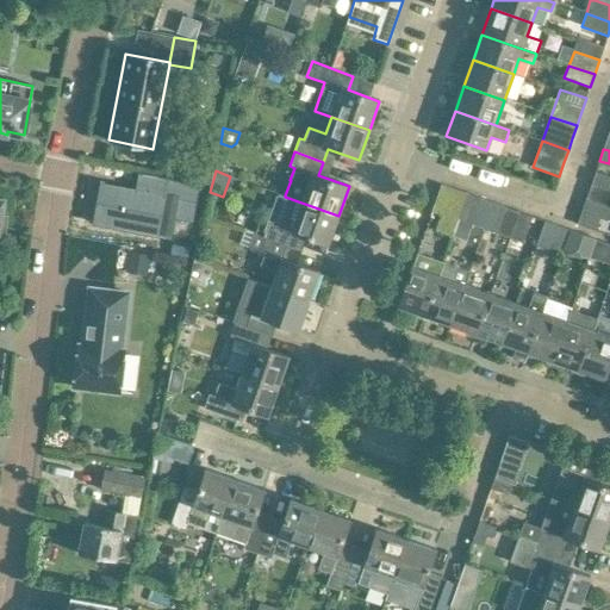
[(609,176),(596,173),(586,199),(609,207),(609,176)]
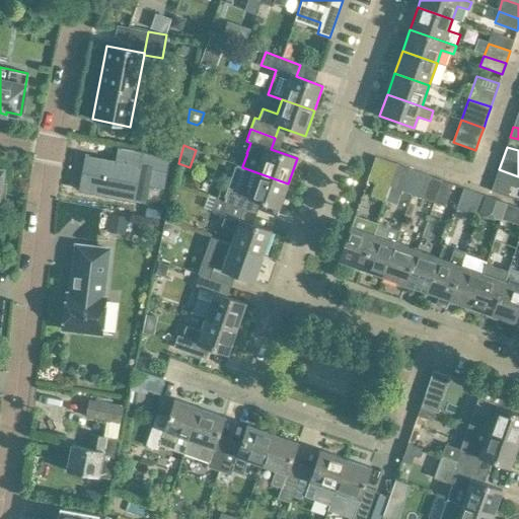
[(84,154),(78,191),(146,204),(146,202),(145,202),(151,168),(167,171),(170,156),(142,151),(139,165),(88,156),(88,155),(84,154)]
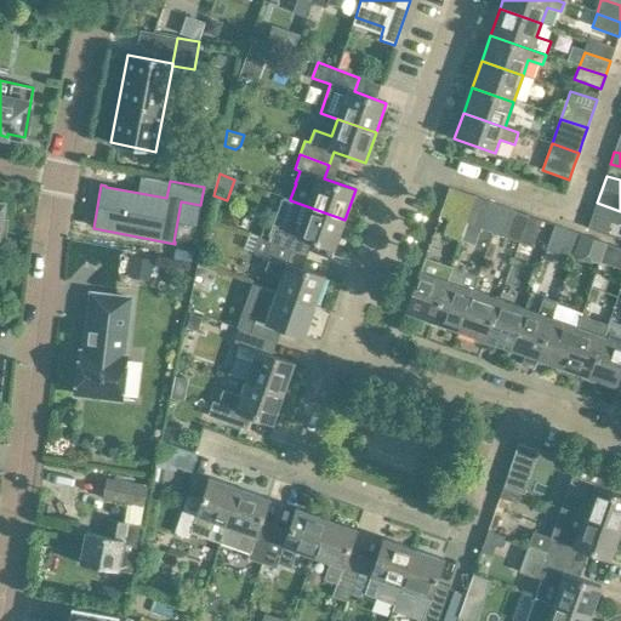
[(467,223),(476,197),(449,187),(439,214),(467,223)]
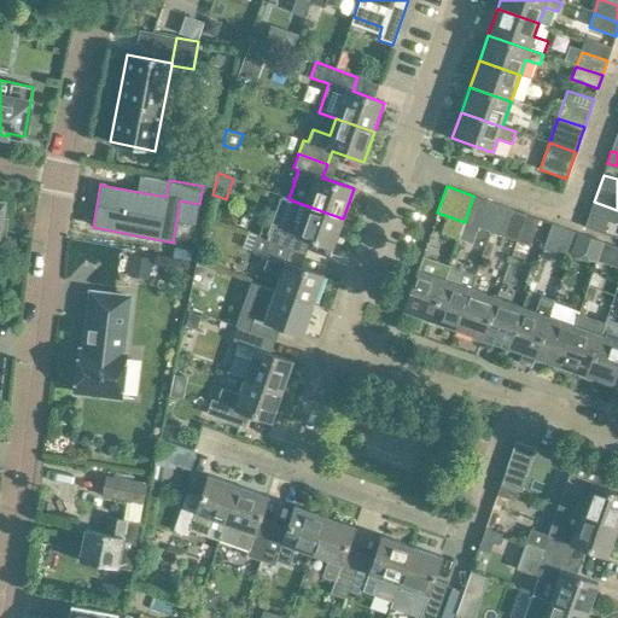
[(289,199),(289,198),(284,196),(268,238),(267,242),(296,251),(301,237),(333,249),(343,219),(289,199)]
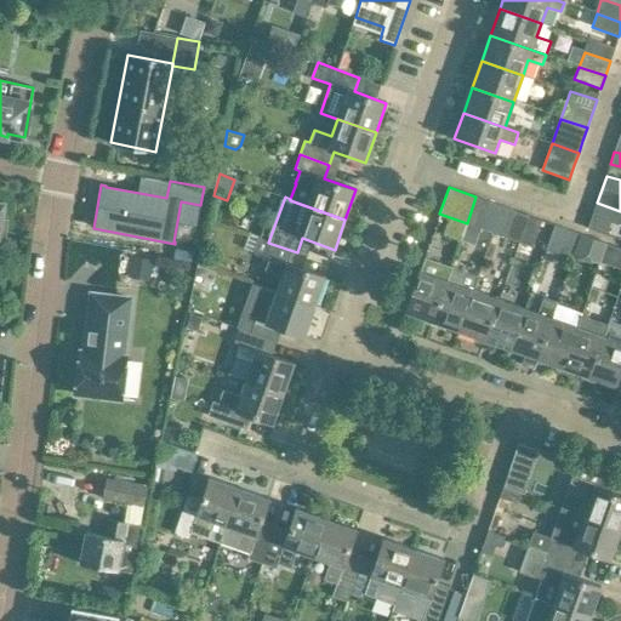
[(493,233),(502,206),(476,197),(467,223),(493,233)]
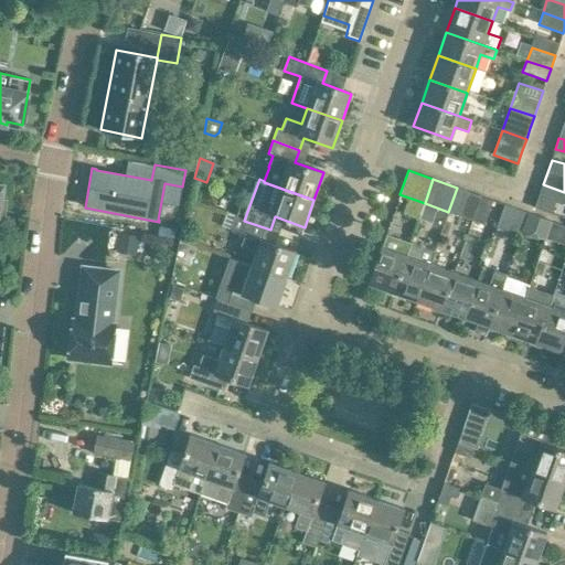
[(563,203),(564,198),(564,192),(543,184),(534,209),(551,214),(555,201),(563,203)]
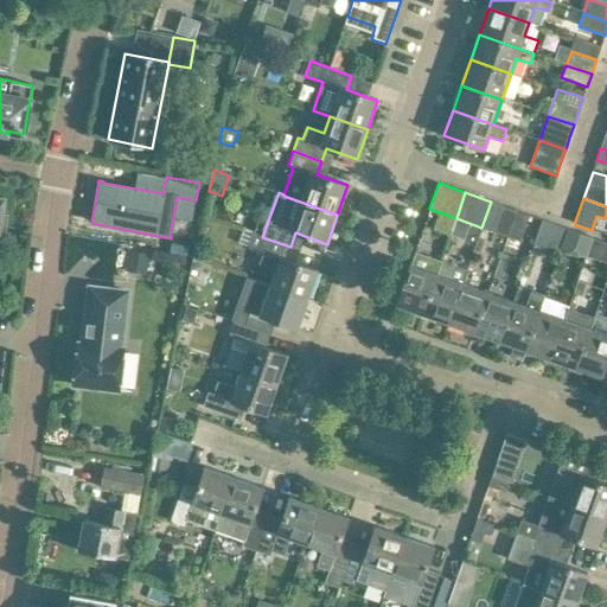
[(506,236),(516,210),(491,202),(481,228),(506,236)]
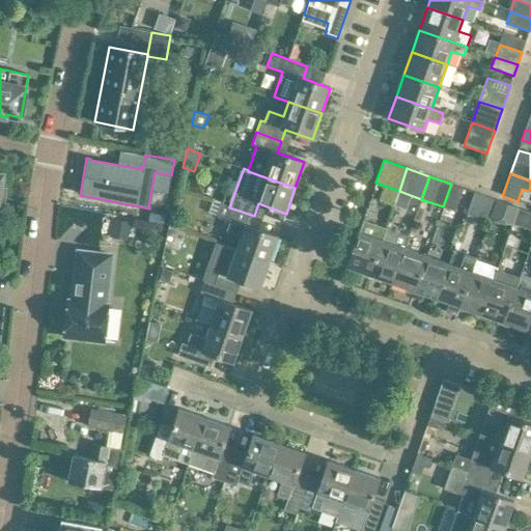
[(454,211),(463,188),(451,184),(443,206),(454,211)]
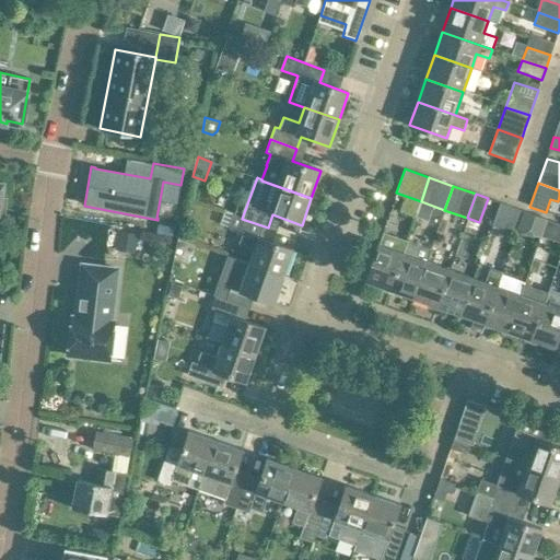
[(520,219),(523,211),(501,203),(492,226),(514,234),(520,219)]
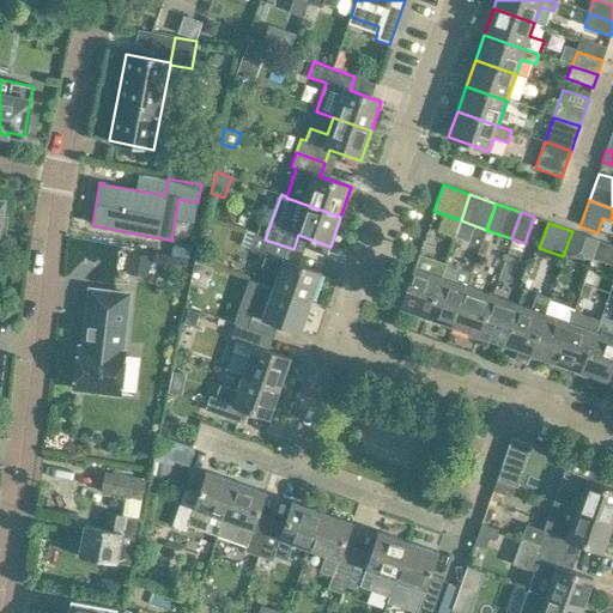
[(586,246),(588,236),(572,231),(569,240),(586,246)]
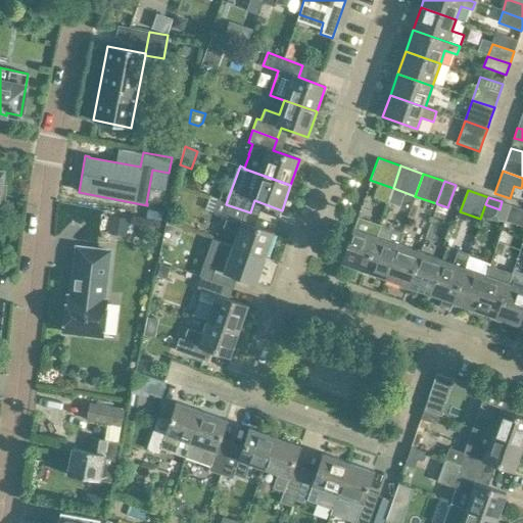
[(246,224),(250,212),(226,204),(227,201),(218,199),(214,210),(223,214),(222,216),(227,218),(223,228),(237,233),(232,247),(265,258),(274,233),(246,224)]
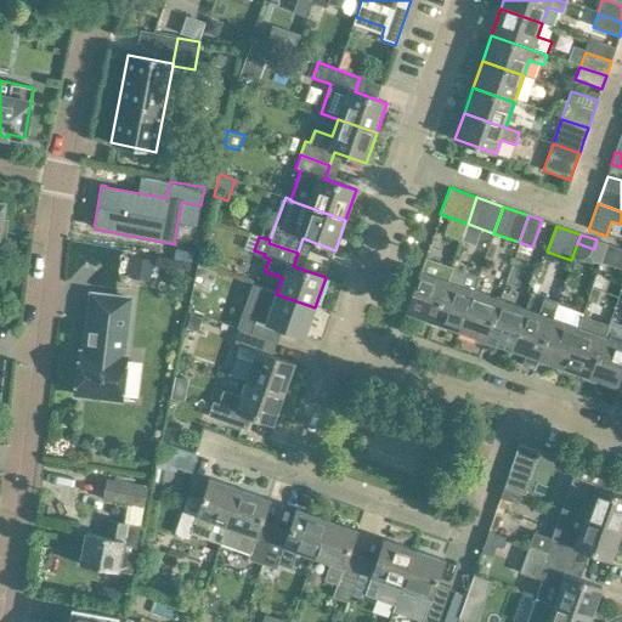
[(621,269),(621,248),(608,244),(601,261),(621,269)]
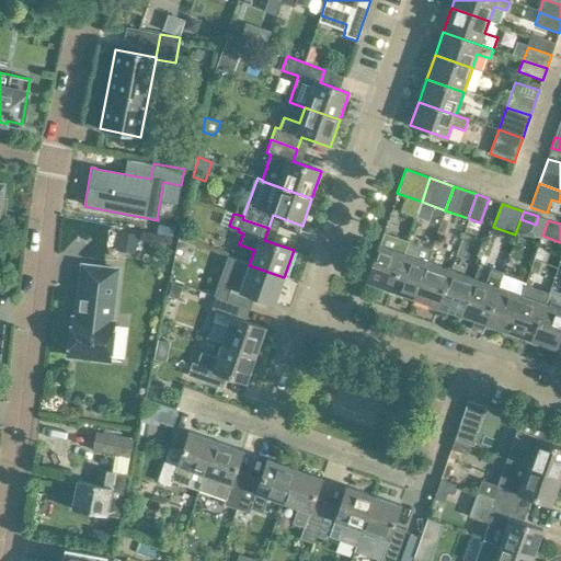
[(390,290),(408,240),(385,232),(380,245),(379,244),(366,282),(390,290)]
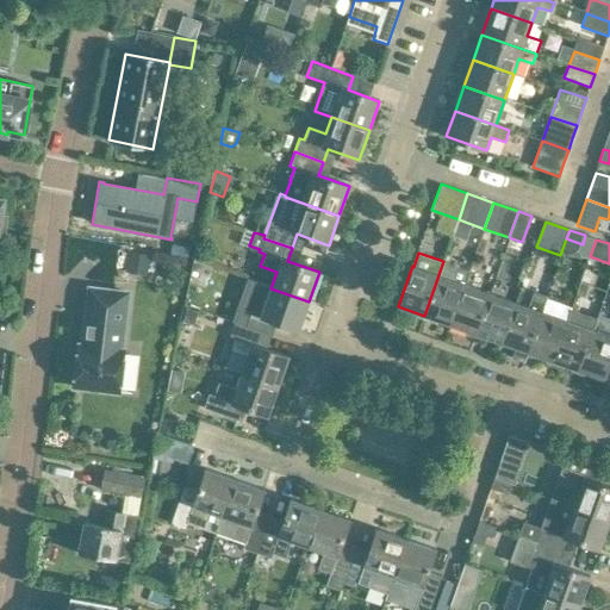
[(136,256),(136,275),(155,275),(155,256),(136,256)]
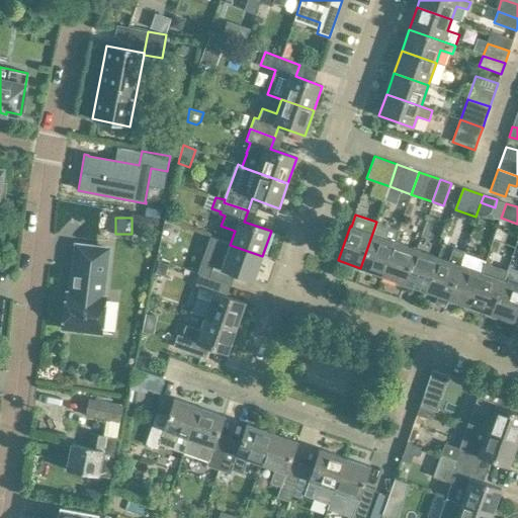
[(382,275),(395,242),(399,230),(376,222),(360,268),(382,275)]
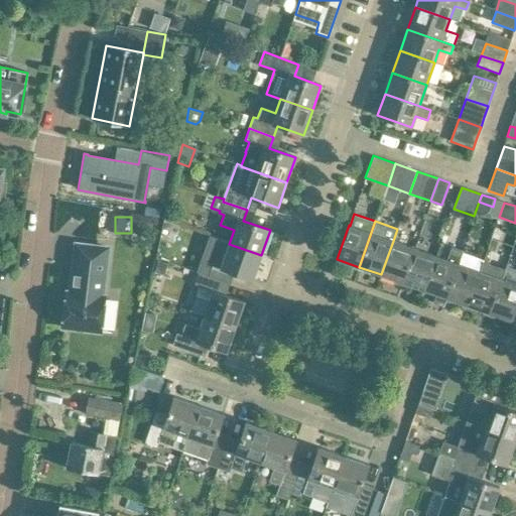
[(402,282),(414,248),(393,241),(381,274),(402,282)]
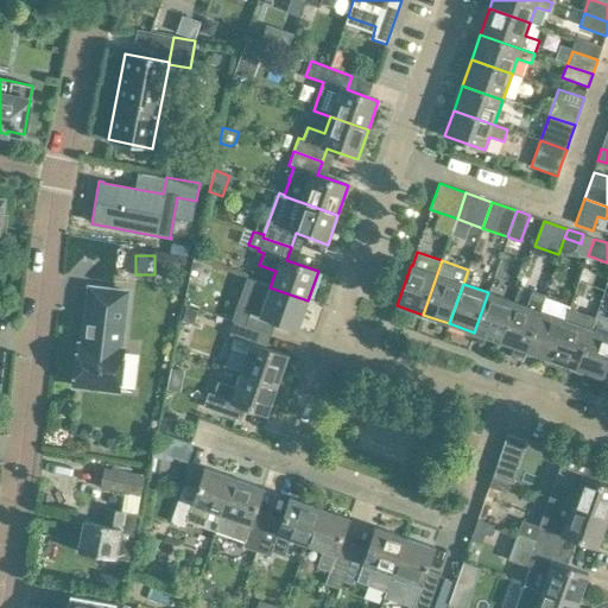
[(121,348),(127,291),(89,287),(82,343),(78,343),(77,359),(74,385),(118,391),(124,348),(121,348)]
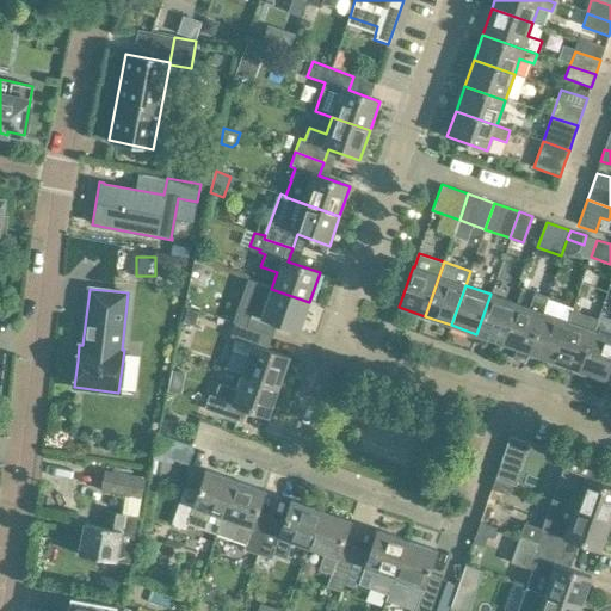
[(298,331),(309,302),(271,289),(266,304),(250,298),(245,312),(239,309),(234,323),(263,334),(267,320),(298,331)]
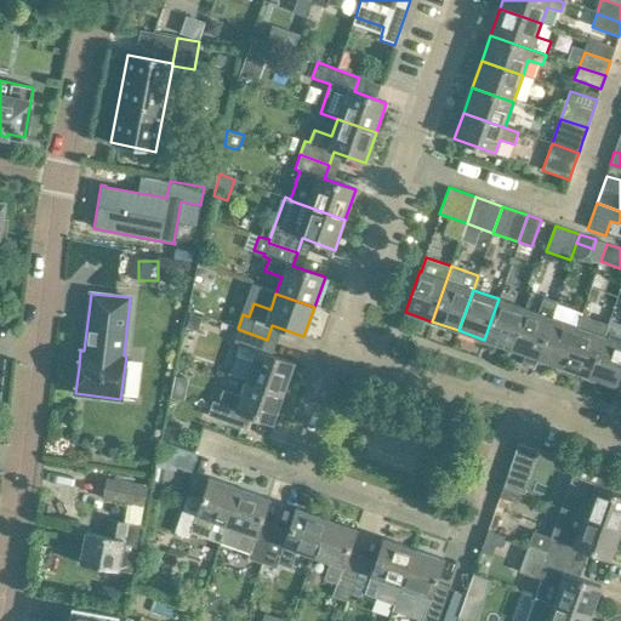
[(537,358),(552,318),(558,302),(543,297),(537,313),(524,308),(511,349),(525,354),(523,360),(535,365),(537,358)]
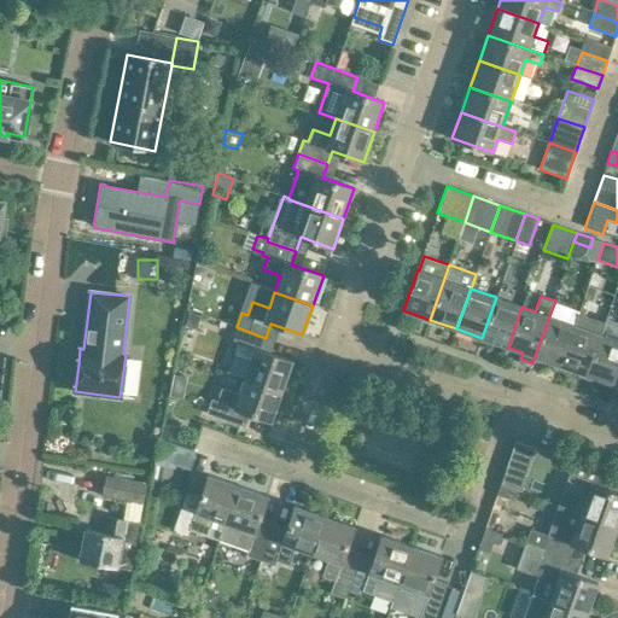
[(508,348),(522,307),(496,297),(482,338),(508,348)]
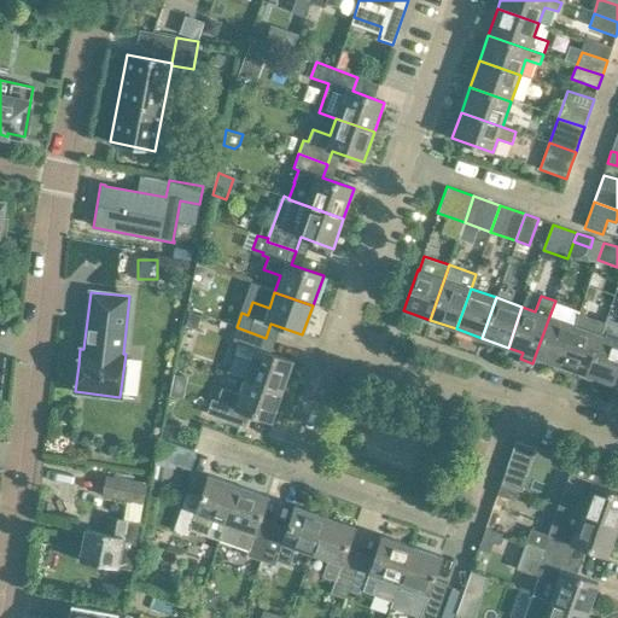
[(202,315),(191,312),(186,325),(197,328),(202,315)]
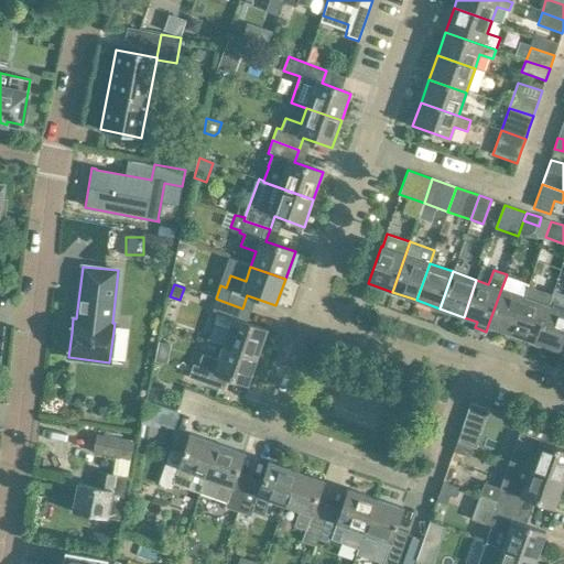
[(534,342),(548,305),(551,296),(528,288),(524,296),(511,334),(534,342)]
